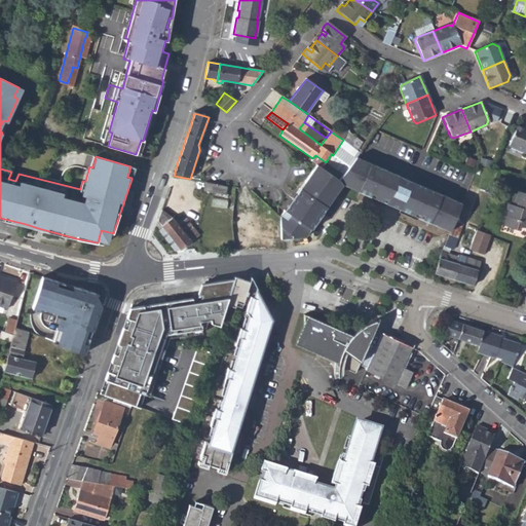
[(521,152),(525,154),(525,129),(522,128),(517,126),(509,146),(521,151),(521,152)]
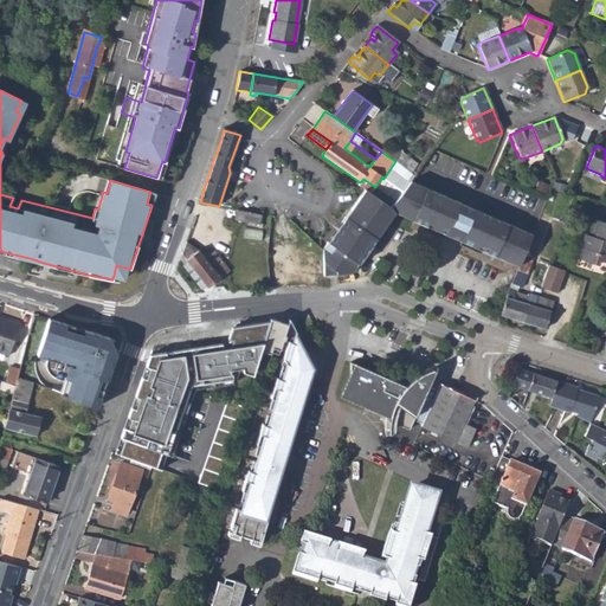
[(386,155),(395,161),(400,154),(392,147),(386,155)]
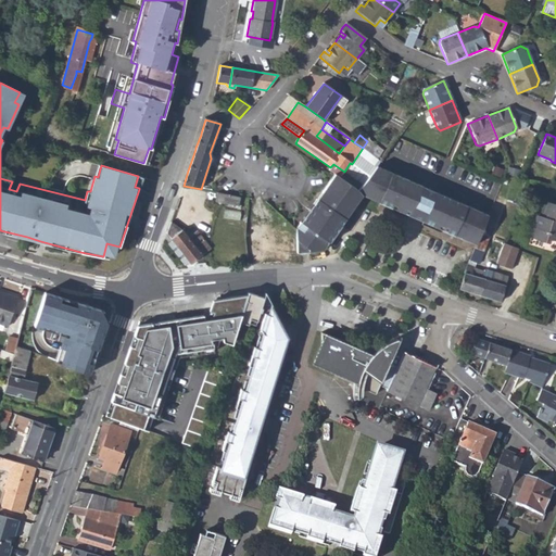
[(336,175),(325,190),(314,205),(313,207),(314,213),(333,226),(340,226),(341,227),(342,225),(348,217),(352,219),(352,218),(362,203),(358,200),(362,196),(391,209),(408,216),(421,186),(375,166),(369,175),(358,191),(336,175)]
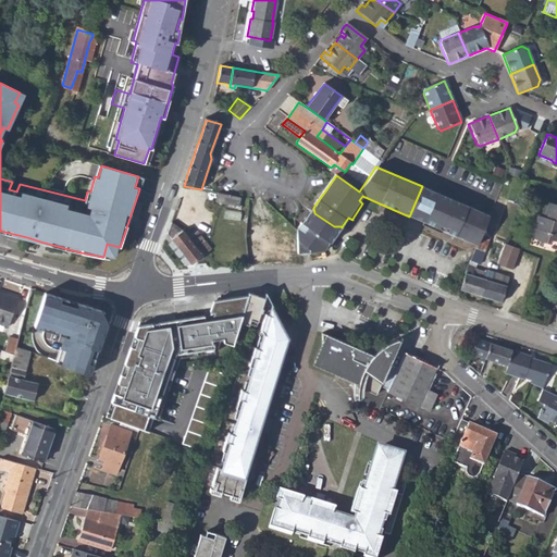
[(409,217),(423,223),(436,193),(422,186),(409,217)]
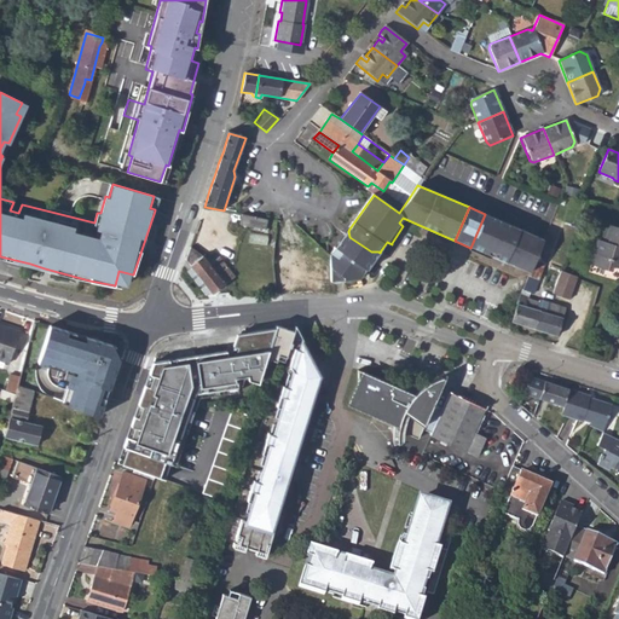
[(485,214),(470,248),(491,258),(530,275),(534,261),(544,239),(485,214)]
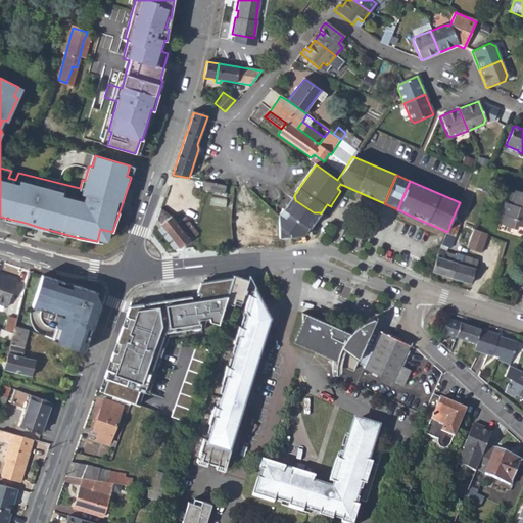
[(202,190),(224,194),(225,186),(203,182),(202,190)]
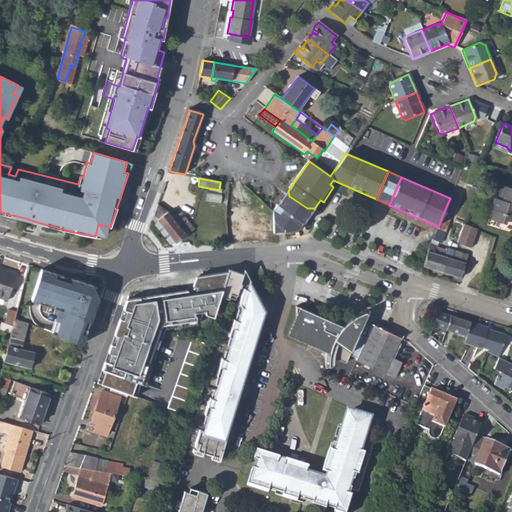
[(307,208),(289,196),(288,191),(282,199),(286,199),(305,211),(306,216),(308,217),(314,209),(313,208),(307,208)]
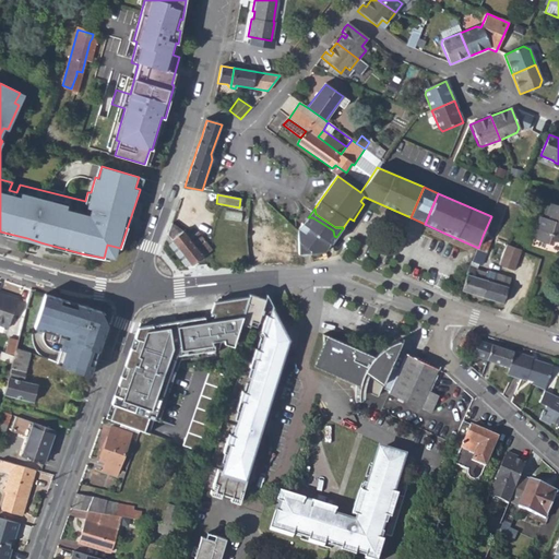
[(558,244),(558,213),(557,213),(556,215),(548,213),(545,223),(548,224),(547,229),(538,226),(531,248),(548,253),(549,249),(557,251),(558,244)]
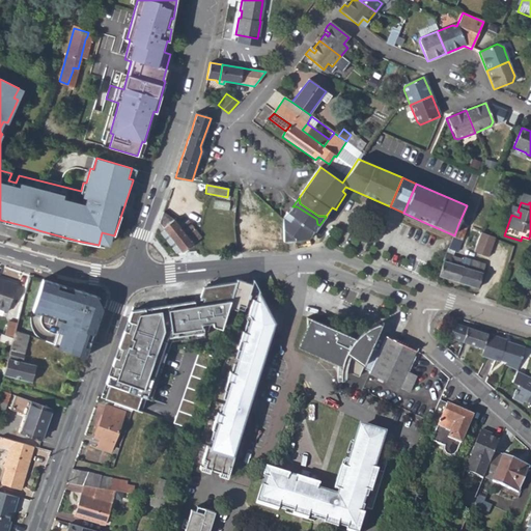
[(316,219),(297,206),(292,206),(283,220),(281,219),(281,243),(289,245),(295,242),(301,242),(310,241),(319,225),(317,224),(316,219)]
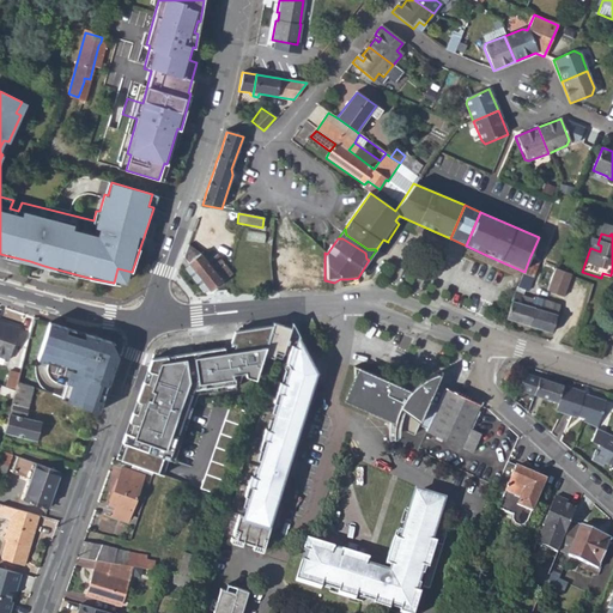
[(210,291),(231,273),(216,255),(207,262),(200,254),(188,246),(183,259),(210,291)]
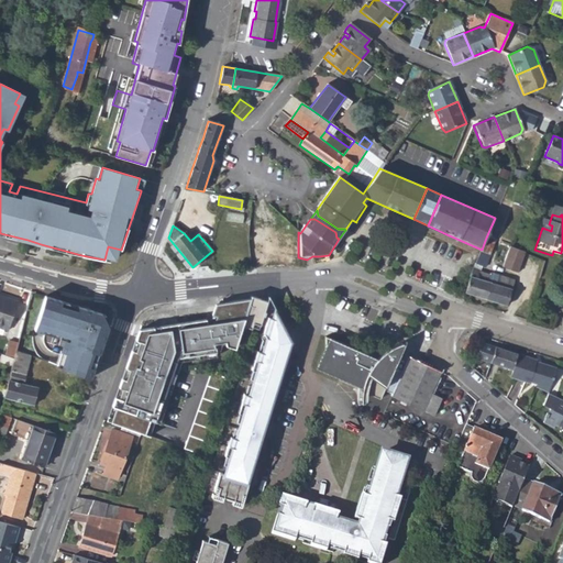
[(278,233),(263,234),(254,235),(253,235),(255,261),(294,256),(291,238),(278,239),(278,233)]
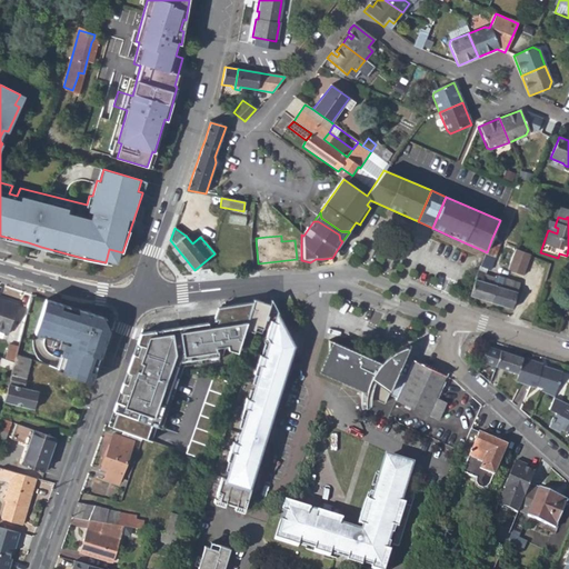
[(500,245),(491,240),(487,252),(485,255),(481,263),(491,267),(500,245)]
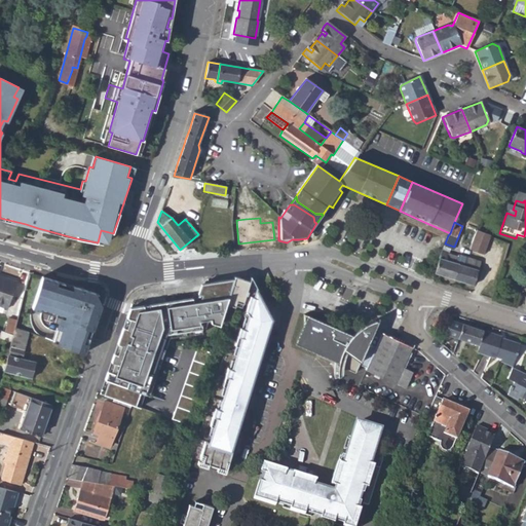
[(101,230),(98,242),(102,245),(104,235),(112,237),(113,233),(101,230)]
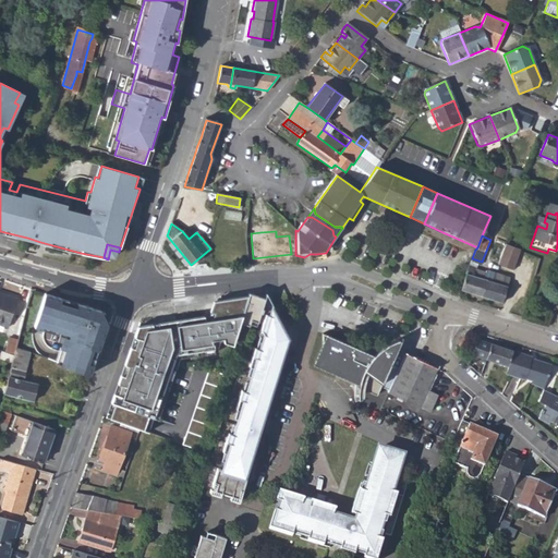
[(518,250),(505,245),(498,265),(512,270),(520,251),(518,250)]
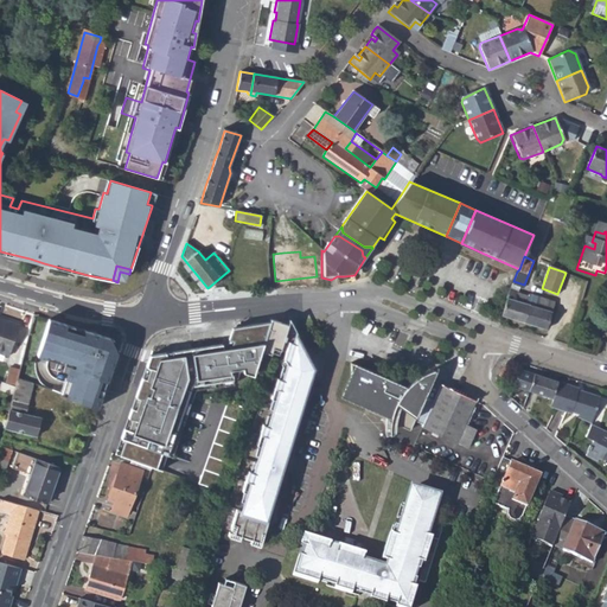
[(523,288),(524,285),(513,281),(506,296),(500,315),(523,323),(529,306),(534,306),(537,298),(530,295),(529,298),(516,293),(517,291),(513,291),(516,287),(523,288)]
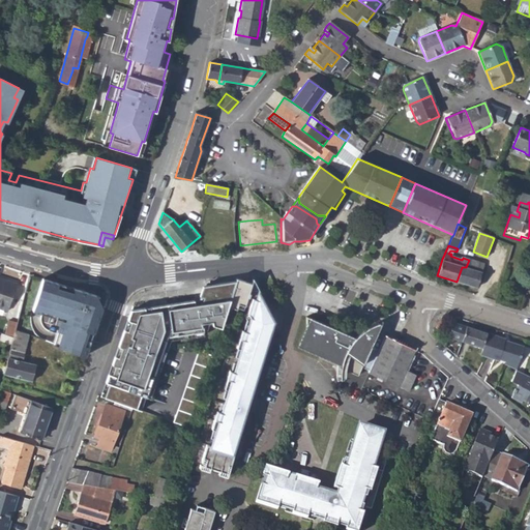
[(483,264),(470,260),(469,260),(466,267),(462,267),(457,282),(476,288),(483,264)]
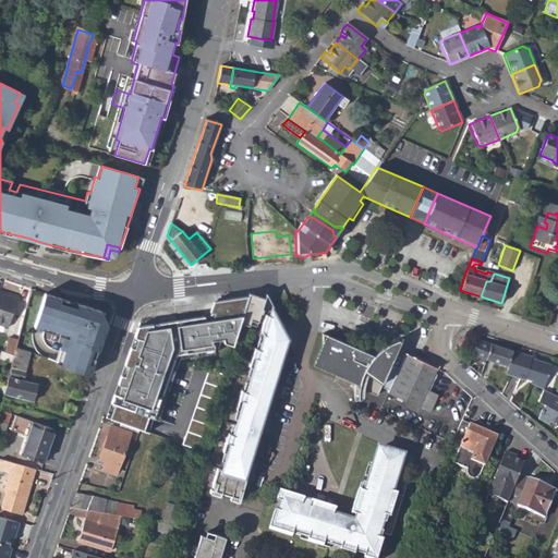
[(16,299),(0,292),(0,324),(8,327),(16,299)]
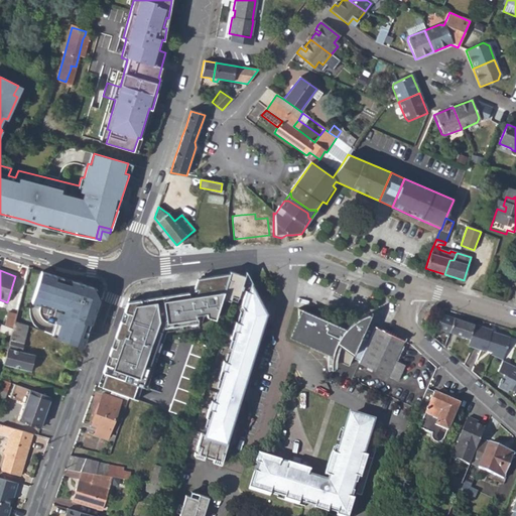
[(53,336),(81,347),(99,299),(92,287),(40,271),(31,299),(63,309),(59,323),(57,321),(53,336)]
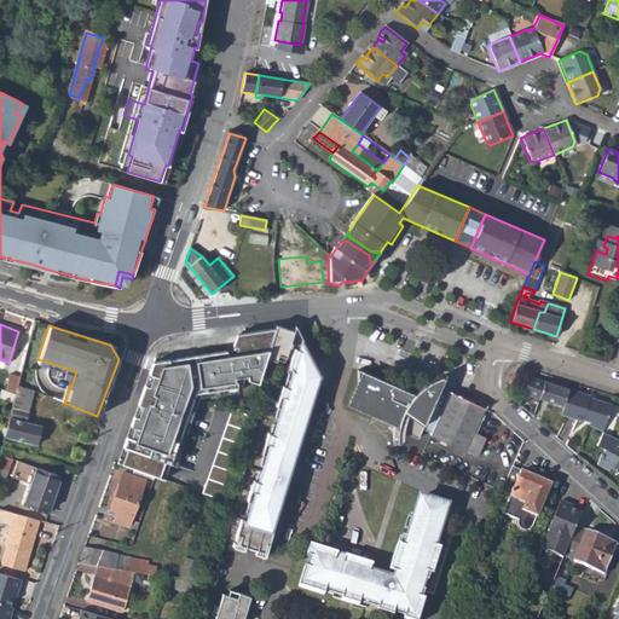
[(237,519),(230,543),(229,547),(241,550),(242,547),(252,550),(252,554),(261,557),(262,554),(268,530),(267,528),(268,521),(272,522),(284,482),(282,481),(284,474),(287,475),(300,435),(298,434),(299,428),(302,428),(314,388),(312,387),(314,381),(317,382),(319,377),(305,350),(299,353),(287,348),(291,334),(273,327),(272,329),(267,347),(266,352),(261,368),(272,371),(273,369),(276,360),(283,363),(287,364),(287,366),(290,372),(285,387),(281,386),(273,408),(278,409),(271,434),(265,432),(259,453),(264,455),(255,480),(250,479),(243,501),(248,502),(243,520),(237,519)]
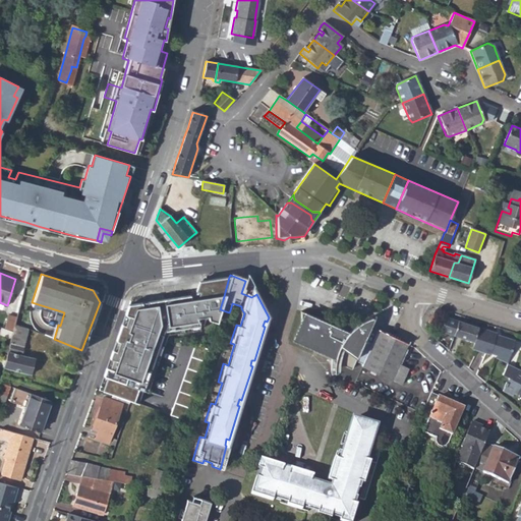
[(139,304),(127,306),(103,377),(107,378),(102,392),(138,404),(145,387),(162,336),(164,330),(199,325),(198,316),(210,315),(211,320),(216,322),(229,277),(197,282),(188,296),(162,300),(163,304),(140,308),(139,304)]
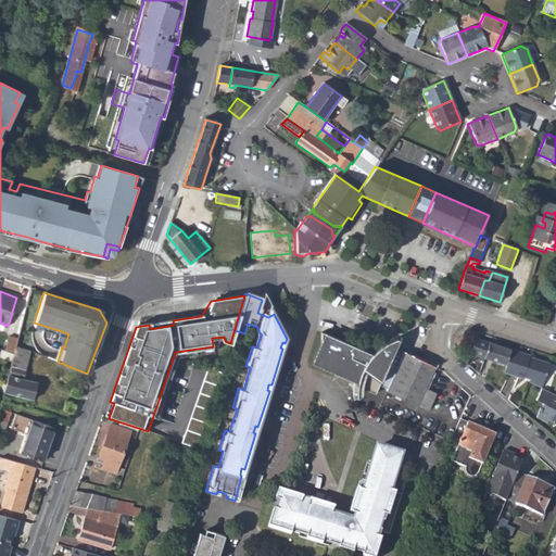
[(379,386),(386,389),(396,367),(389,364),(400,340),(390,344),(382,350),(374,355),(326,333),(321,331),(321,342),(314,362),(351,378),(352,377),(355,378),(359,380),(358,384),(357,388),(356,392),(362,391),(363,389),(375,394),(379,386)]
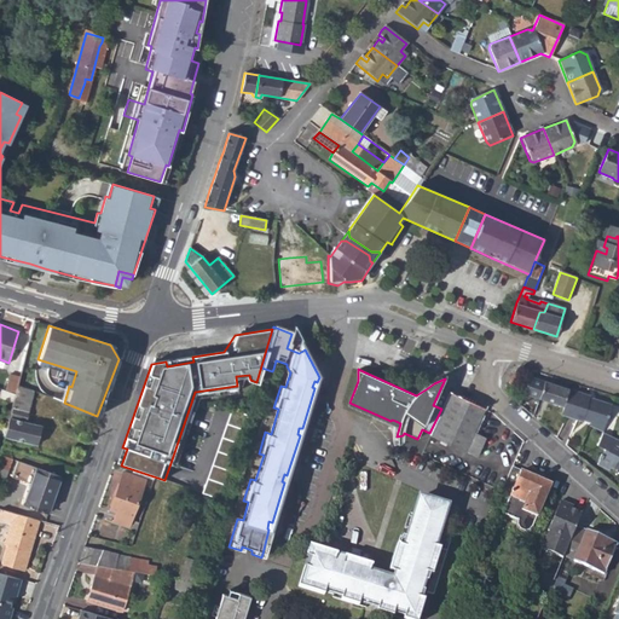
[(9,375),(5,391),(15,394),(17,387),(19,377),(9,375)]
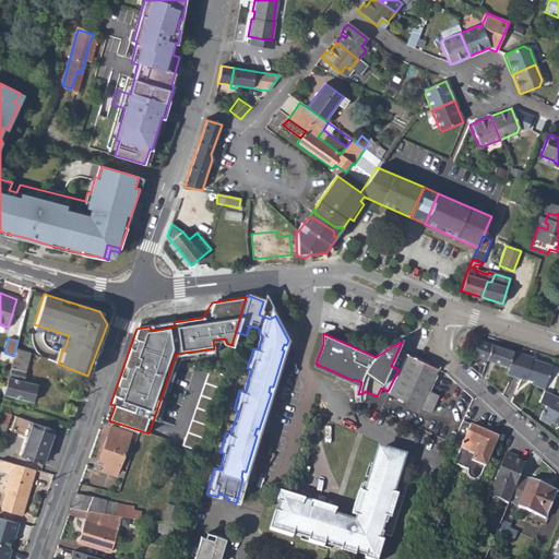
[(472,356),(486,360),(490,345),(477,341),(472,356)]
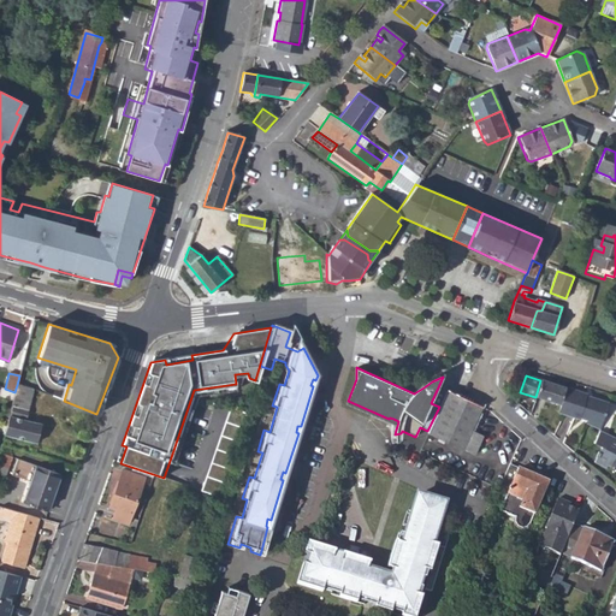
[(535,397),(560,406),(564,388),(540,380),(535,397)]
